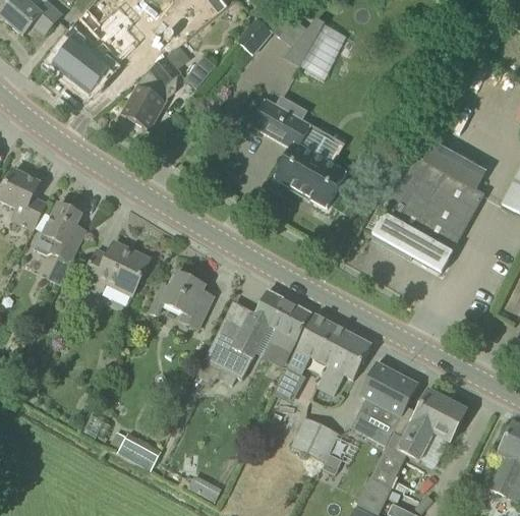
[(9,0),(0,10),(0,14),(22,35),(32,23),(44,33),(62,12),(47,0),(9,0)]
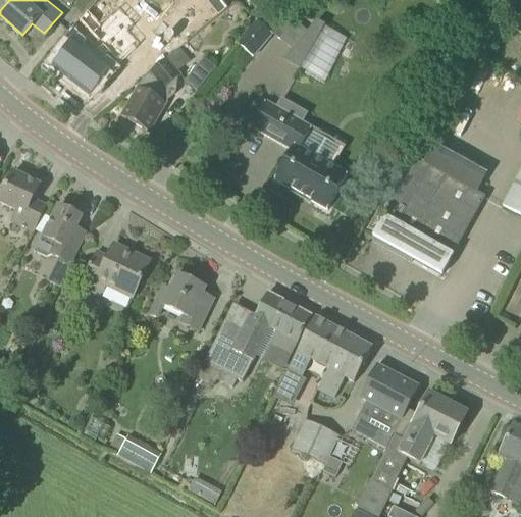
[(206,0),(216,12),(217,13),(227,6),(222,0),(206,0)]
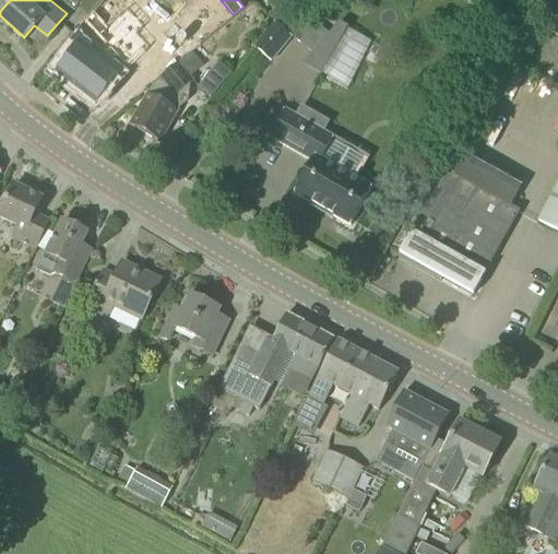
[(54,70),(55,70),(95,102),(120,70),(118,69),(144,35),(132,25),(114,12),(87,46),(78,38),(54,70)]
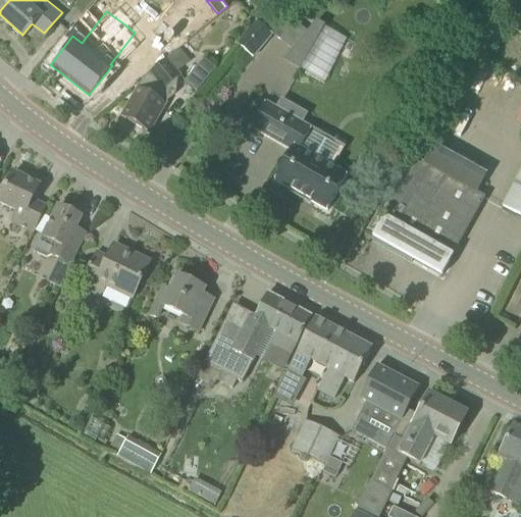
[(271,32),(254,16),(235,40),(251,54),(259,43),(261,44),(271,32)]
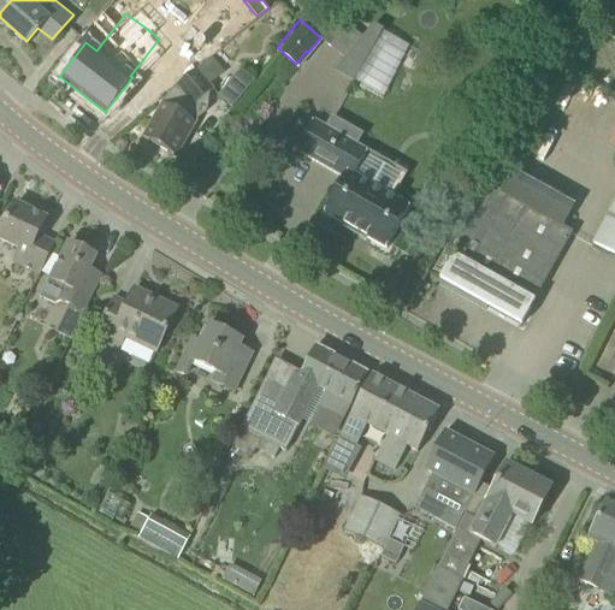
[(210,53),(195,65),(167,89),(155,111),(159,112),(146,135),(173,152),(193,117),(178,110),(183,100),(188,98),(193,102),(213,86),(208,81),(223,69),(210,53)]
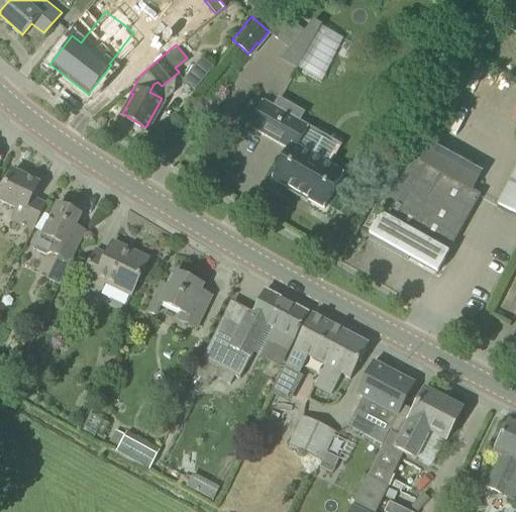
[(193,88),(212,65),(199,55),(181,77),(193,88)]
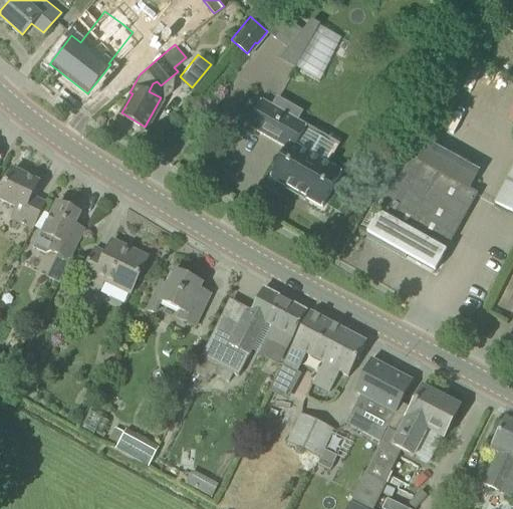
[(259,97),(246,121),(286,145),(269,174),(320,204),(340,170),(294,144),(305,123),(295,117),(300,109),(276,96),(271,104),(259,97)]
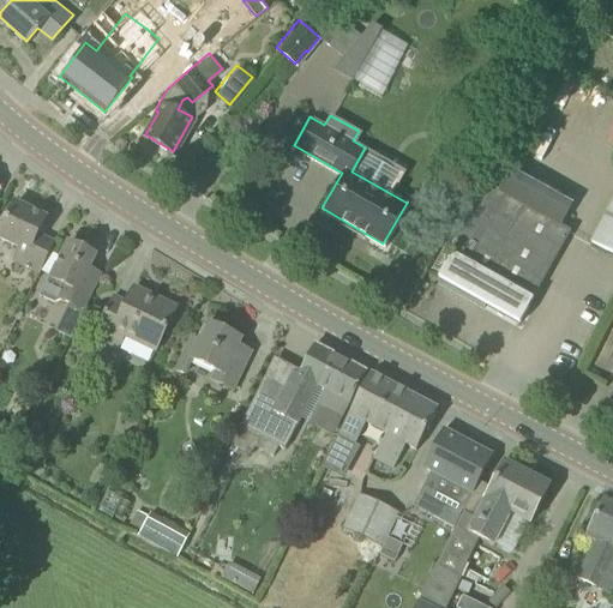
[(518,320),(571,228),(491,182),(452,250),(449,247),(446,252),(450,254),(439,275),(518,320)]
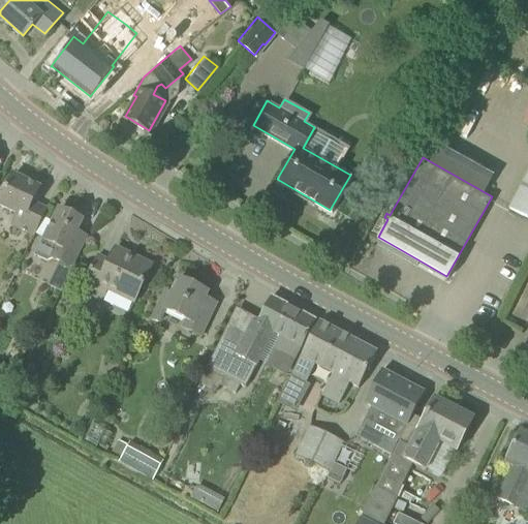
[(527,216),(527,168),(508,207),(527,216)]
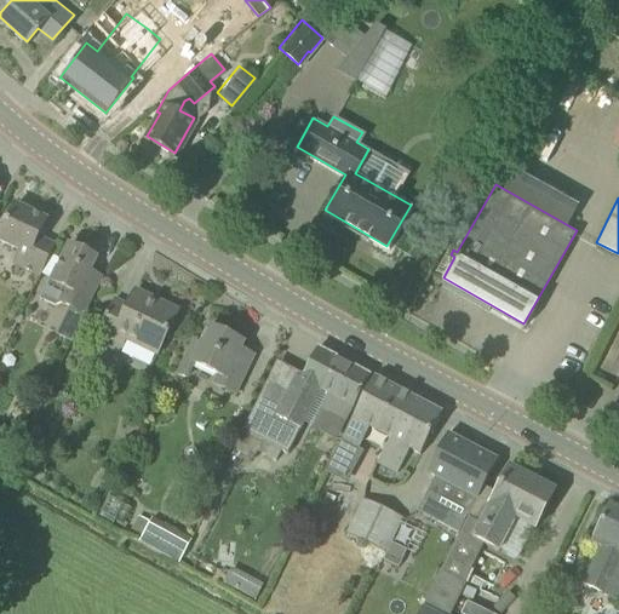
[(40,271),(55,242),(38,234),(46,216),(15,201),(0,229),(0,236),(19,246),(13,259),(40,271)]
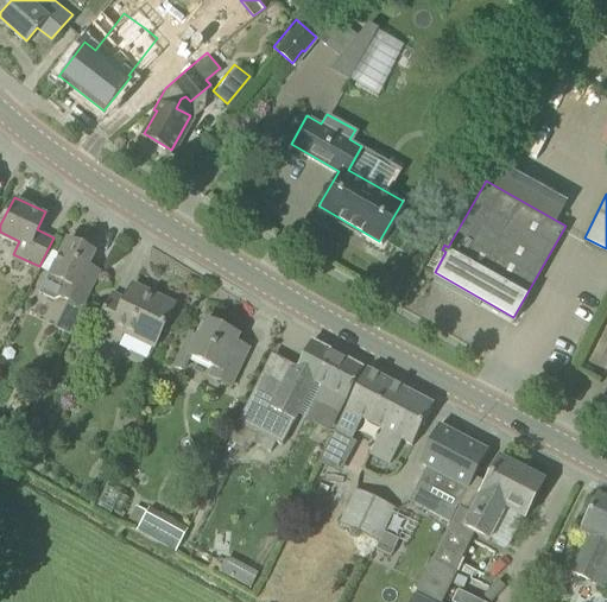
[(83,304),(100,268),(87,263),(94,249),(68,236),(50,271),(49,270),(38,290),(40,291),(42,290),(54,296),(61,293),(83,304)]
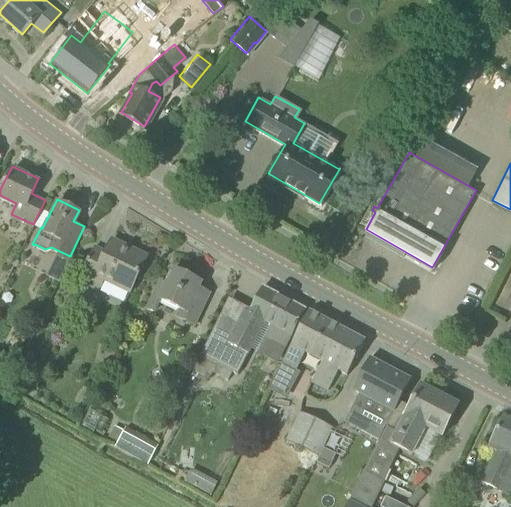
[(129,290),(147,254),(111,236),(103,254),(92,249),(95,244),(94,244),(80,272),(100,282),(102,277),(129,290)]
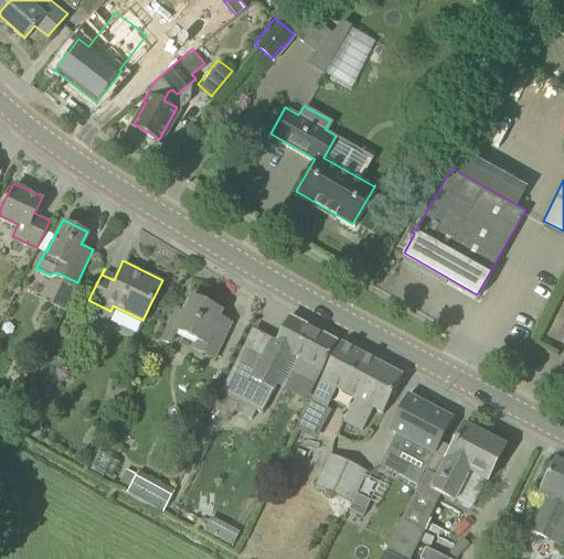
[(232,319),(220,313),(221,310),(209,303),(209,302),(190,293),(182,310),(176,307),(160,339),(169,343),(176,329),(194,339),(191,345),(213,356),(232,319)]
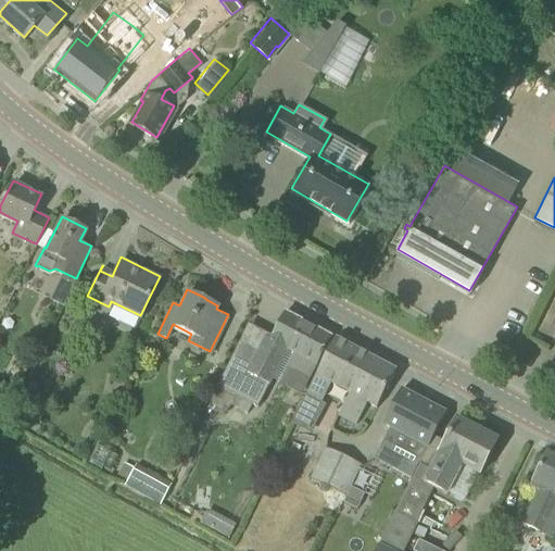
[(278,380),(301,392),(331,334),(285,309),(269,336),(265,334),(257,348),(239,338),(217,383),(209,401),(225,409),(228,401),(247,410),(251,400),(257,404),(272,376),(278,379),(278,380)]
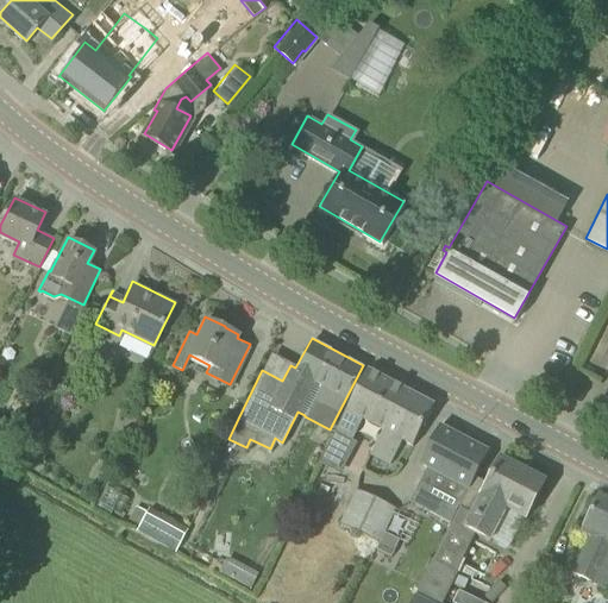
[(405,387),(367,366),(326,445),(340,453),(349,437),(351,438),(363,416),(382,427),(405,387)]
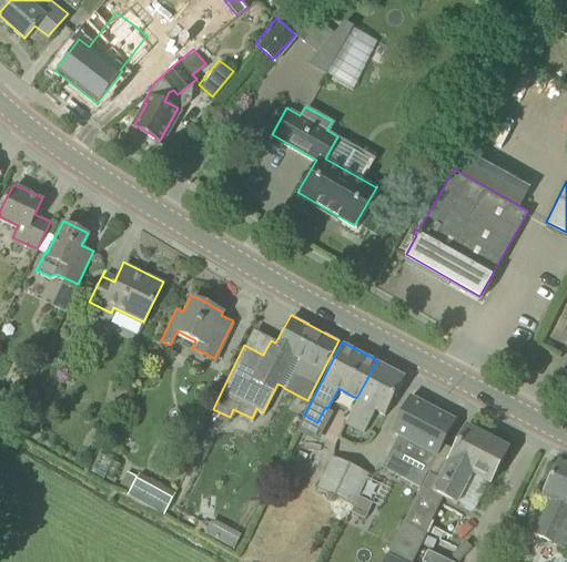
[(404,375),(377,360),(356,398),(345,419),(364,429),(375,408),(385,412),(404,375)]
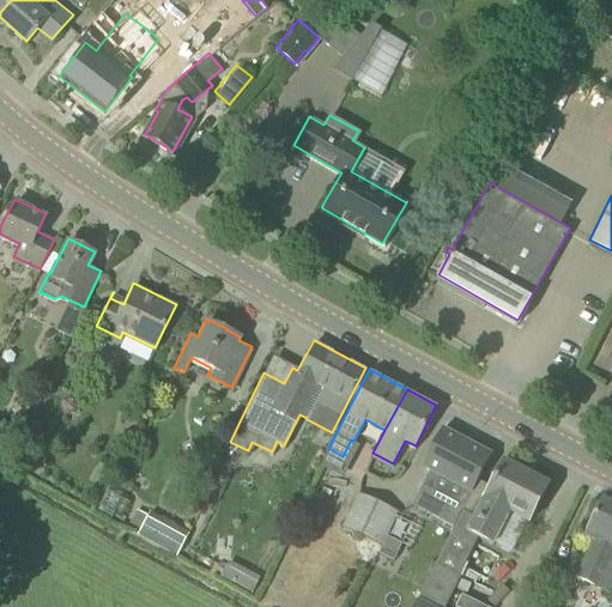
[(464,503),(478,477),(491,451),(442,425),(422,463),(430,467),(422,483),(464,503)]
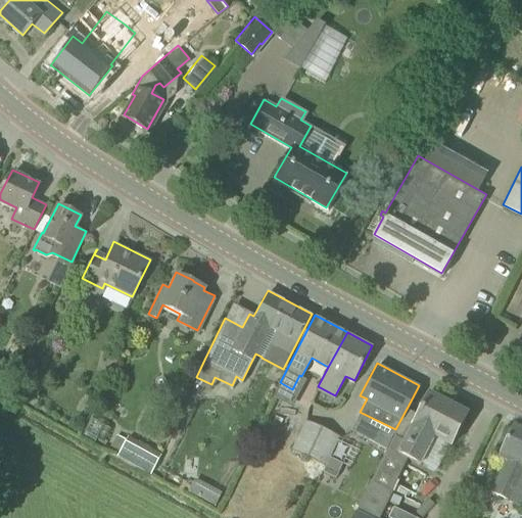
[(408,407),(395,429),(394,430),(406,436),(399,450),(421,461),(435,434),(451,442),(468,411),(430,390),(418,413),(408,407)]
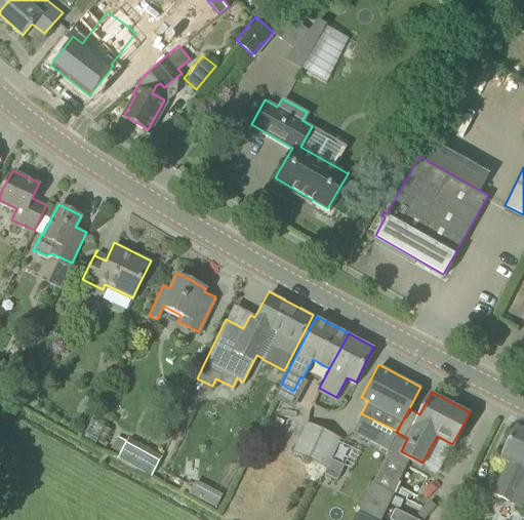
[(325,465),(339,434),(308,420),(293,449),(325,465)]
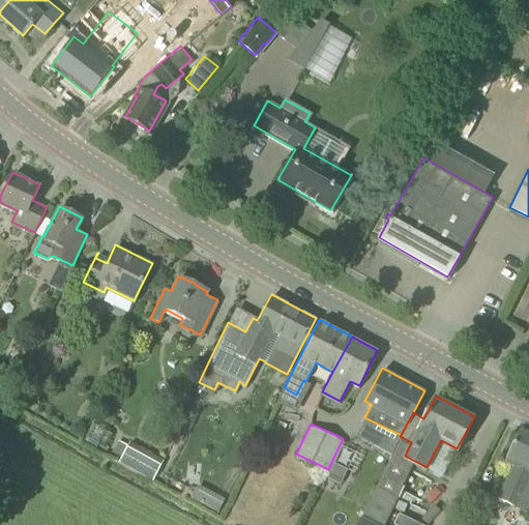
[(528,429),(523,426),(506,461),(513,465),(498,496),(517,505),(518,505),(528,511),(528,429)]
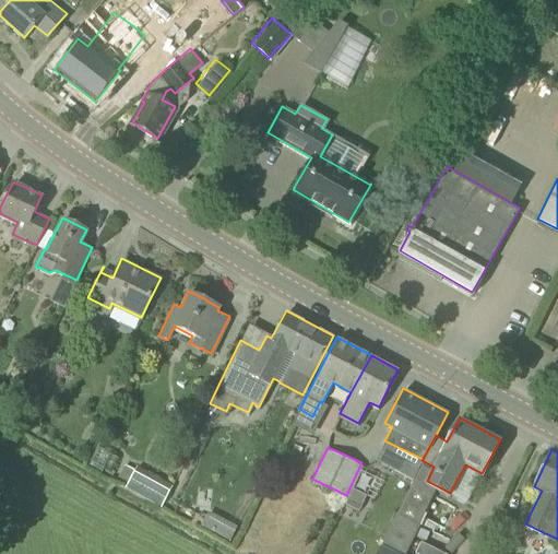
[(125,485),(161,505),(173,483),(161,476),(161,475),(149,469),(138,463),(125,485)]
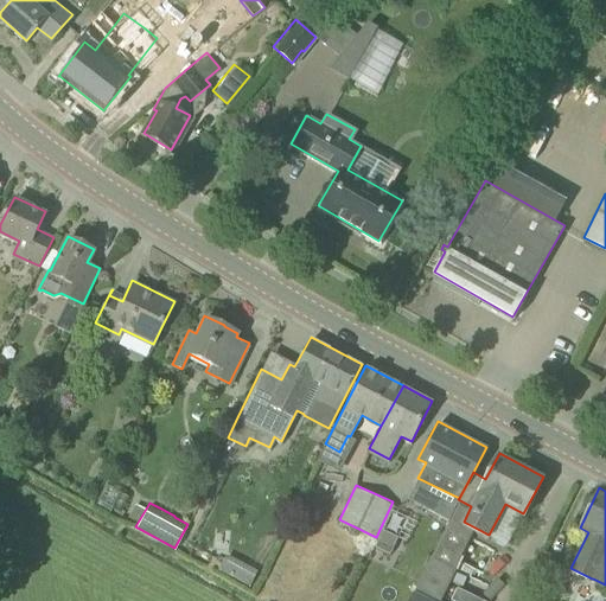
[(389,552),(397,535),(383,526),(374,544),(389,552)]
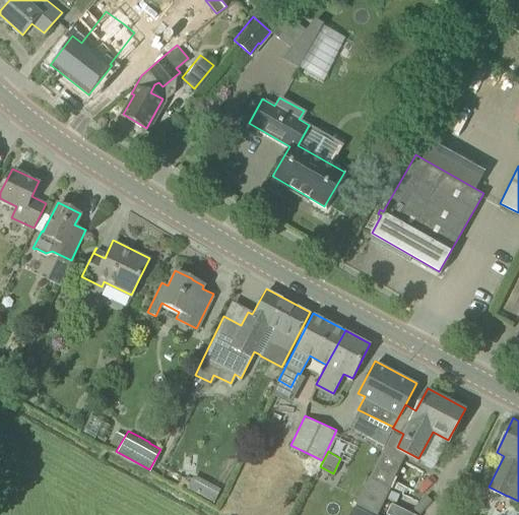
[(450,497),(442,514),(458,514),(477,476),(464,470),(450,497)]
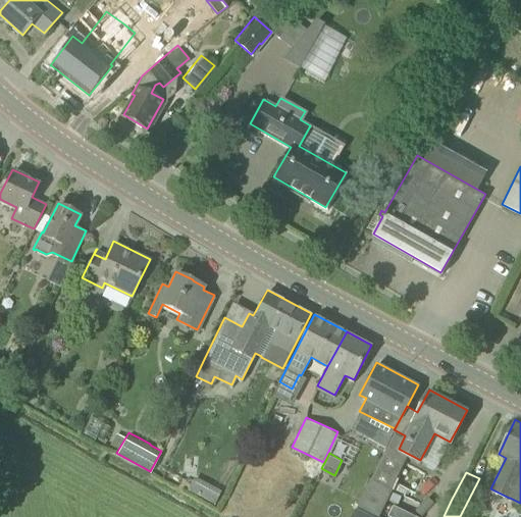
[(191,474),(185,486),(213,499),(218,486),(191,474)]
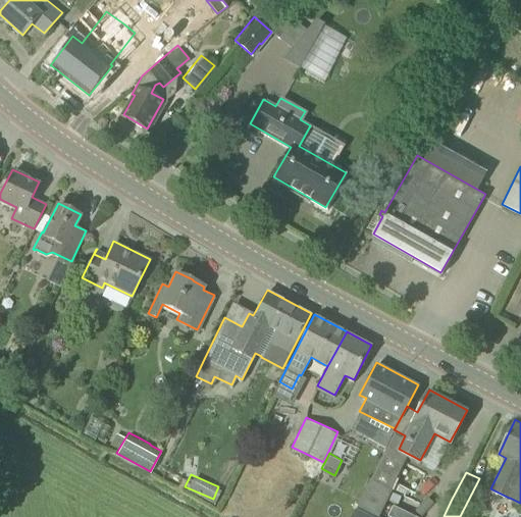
[(389,501),(383,512),(394,516),(417,516),(418,516),(389,501)]
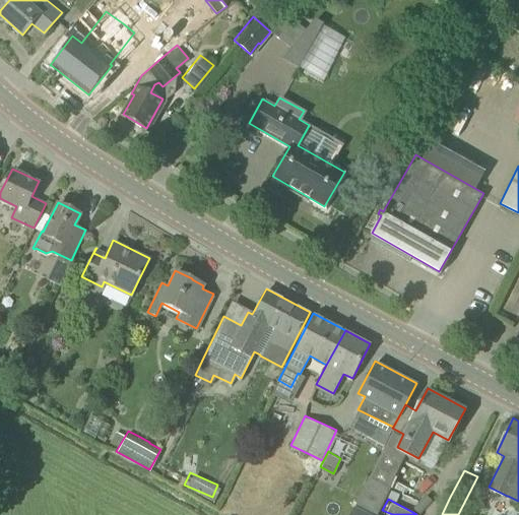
[(348,514),(371,514),(353,506),(348,514)]
